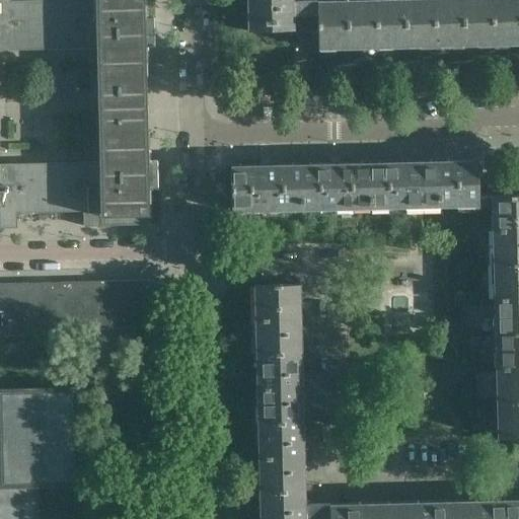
[(157,189),(156,161),(147,161),(144,47),(153,47),(153,18),(144,18),(143,0),(64,0),(11,1),(10,0),(0,0),(0,228),(16,228),(16,213),(83,212),(83,226),(149,225),(148,189),(157,189)]
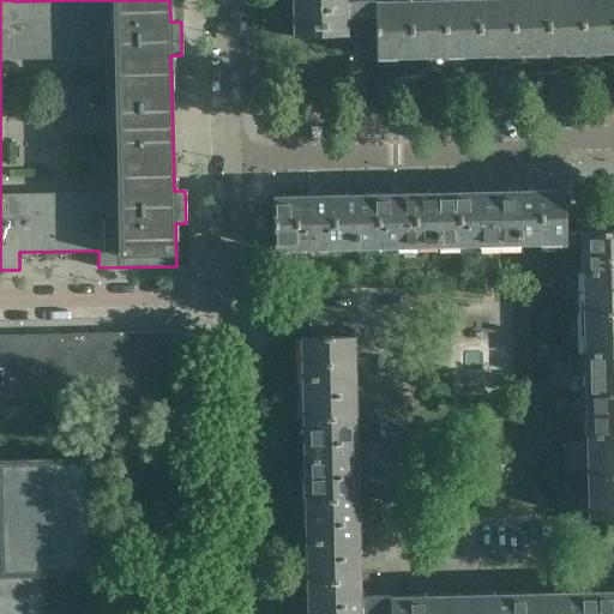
[(347,28),(347,19),(347,2),(345,0),(290,0),(292,30),(347,28)]
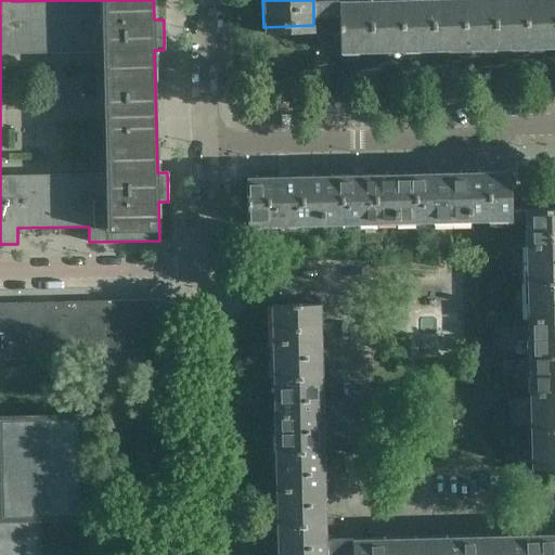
[(554,48),(554,1),(338,7),(338,1),(313,2),(313,17),(338,16),(339,53),(554,48)]
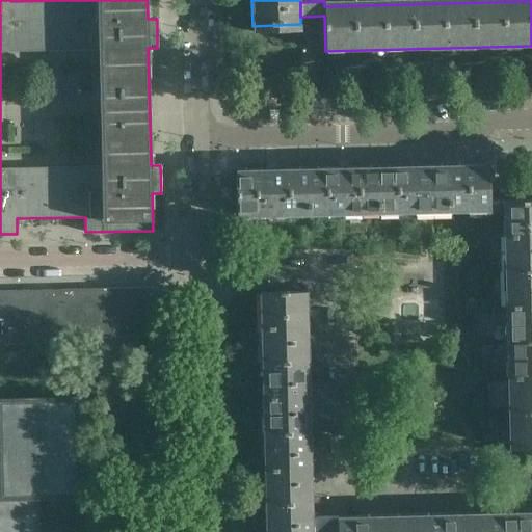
[(490,212),(488,164),(449,165),(450,212),(490,212)]
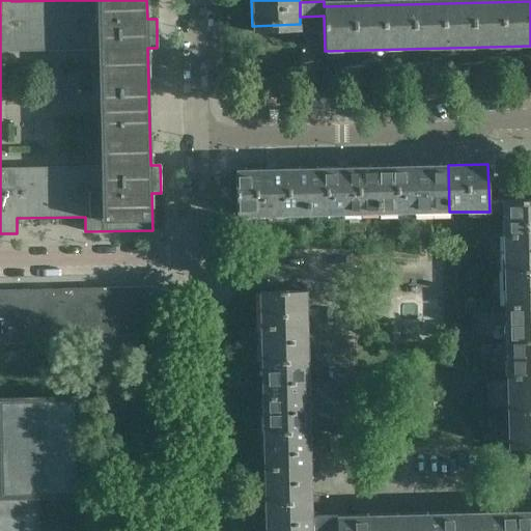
[(449,212),(448,165),(378,166),(379,214),(449,212)]
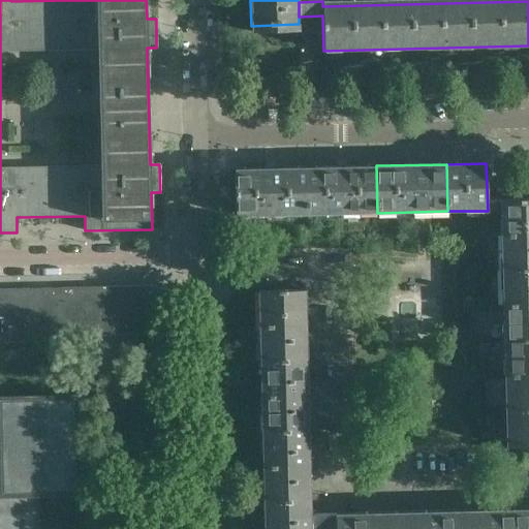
[(377,213),(376,165),(306,167),(307,215),(377,213)]
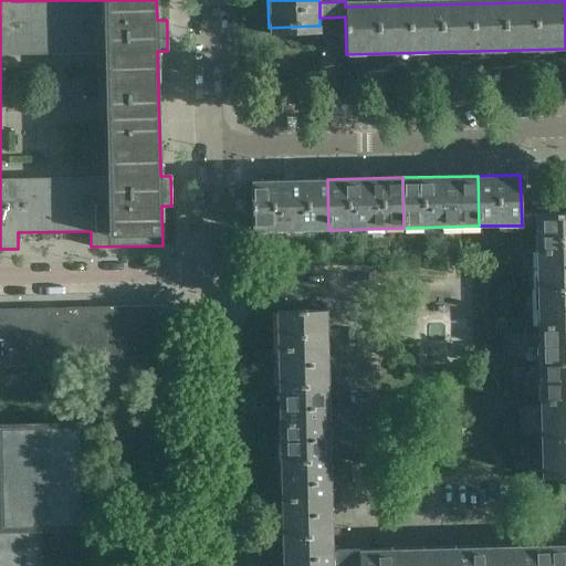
[(328,230),(327,179),(251,180),(252,231),(328,230)]
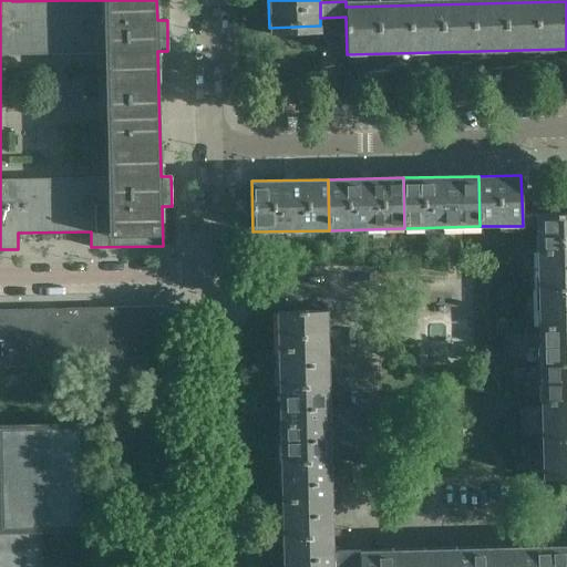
[(566,213),(535,214),(536,251),(566,250),(566,213)]
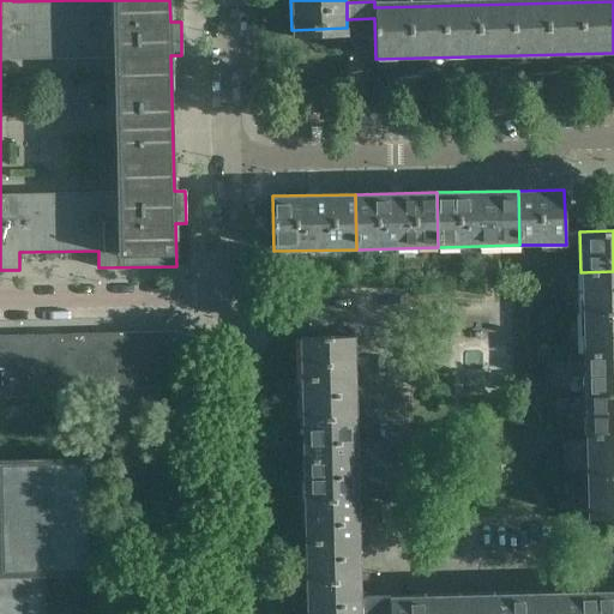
[(613,353),(613,271),(581,272),(583,354),(613,353)]
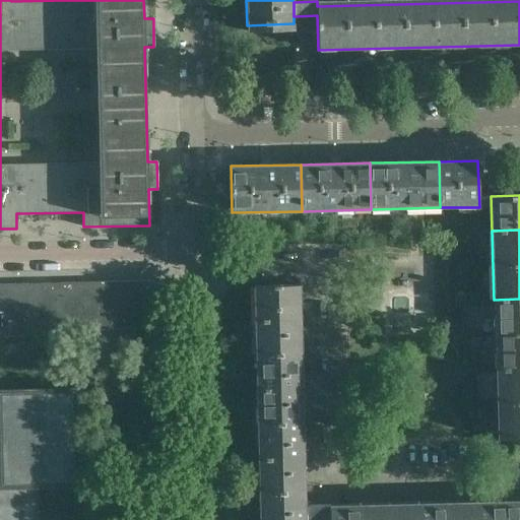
[(158,329),(157,280),(56,282),(57,331),(158,329)]
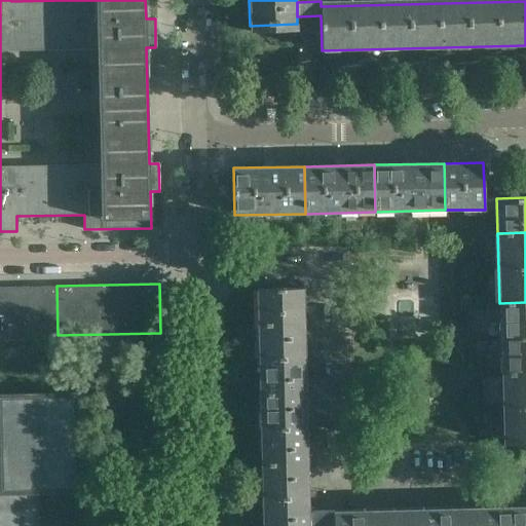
[(0,336),(58,335),(57,286),(0,287),(0,336)]
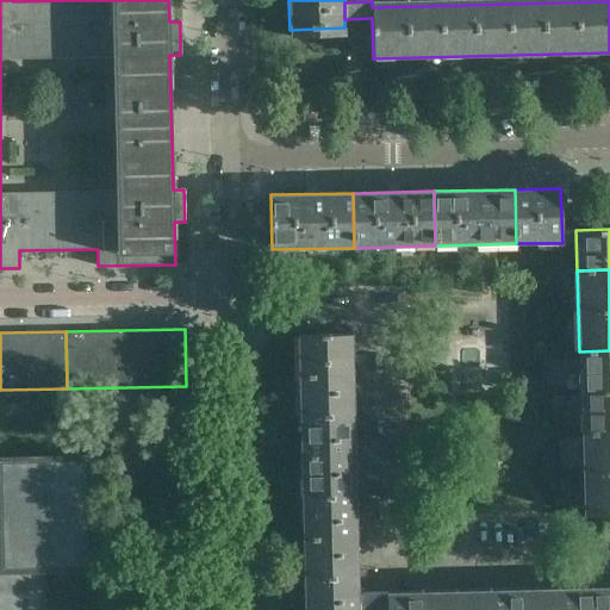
[(353,365),(353,353),(352,334),(297,335),(298,375),(353,374),(353,373),(358,373),(358,363),(353,365)]
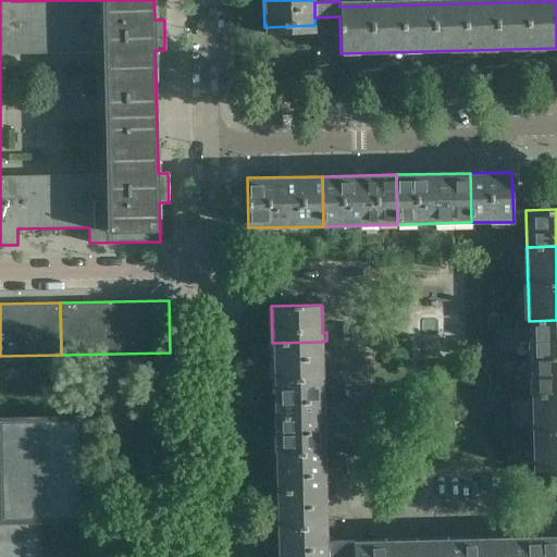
[(556,394),(556,320),(529,321),(531,395),(556,394)]
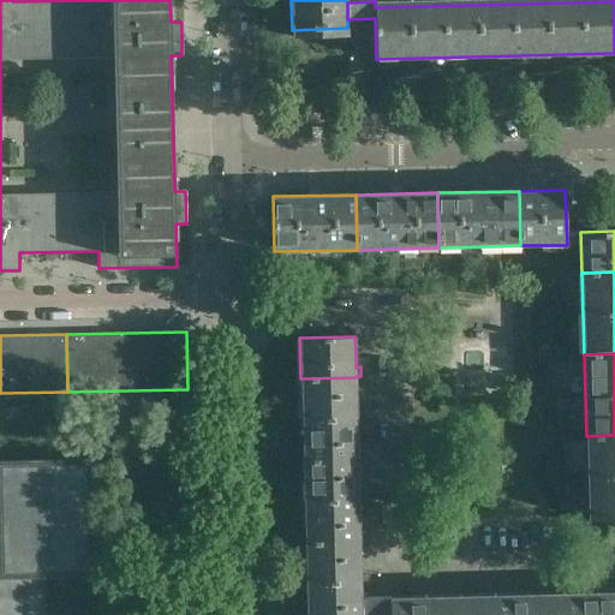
[(358,459),(357,412),(356,377),(300,378),(303,460),(358,459)]
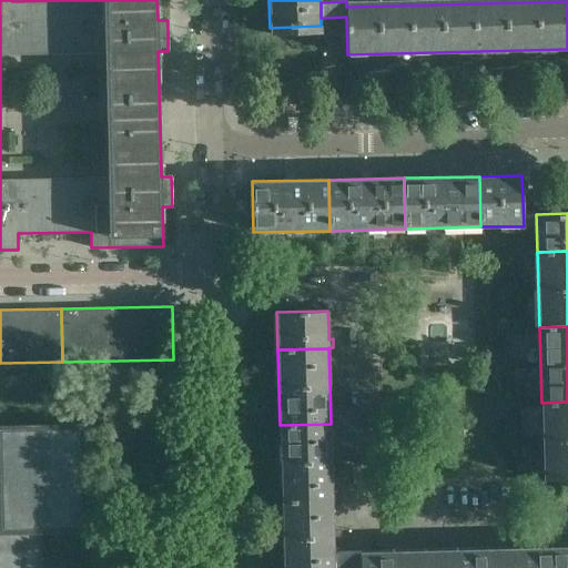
[(567,478),(567,402),(541,403),(543,479),(567,478)]
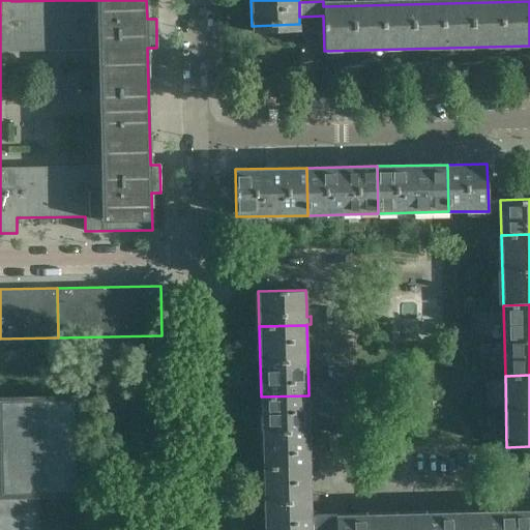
[(311,466),(310,425),(308,395),(261,396),(263,467),(311,466)]
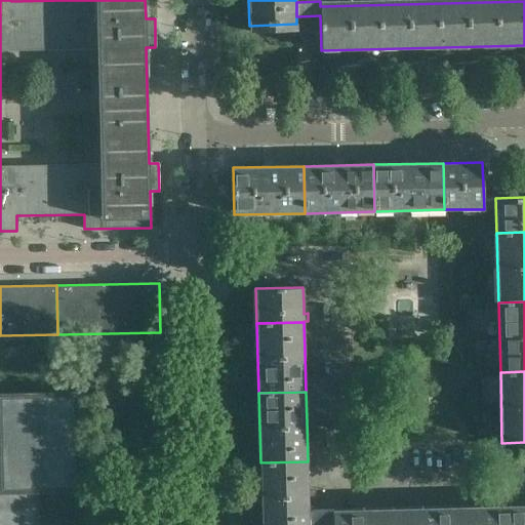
[(74,486),(72,397),(1,399),(2,445),(0,444),(0,524),(35,524),(35,487),(74,486)]
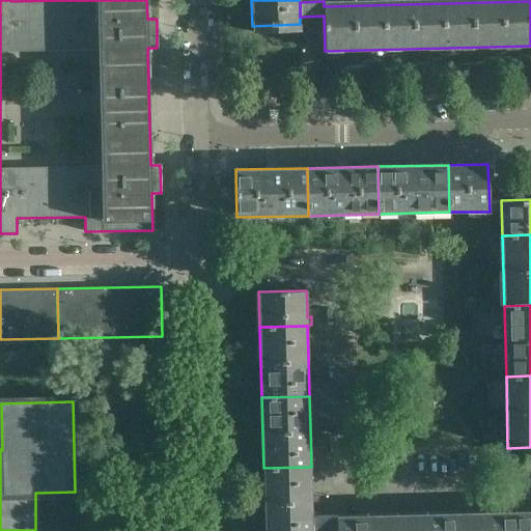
[(312,515),(311,497),(311,467),(263,468),(264,530),(312,530),(312,515)]
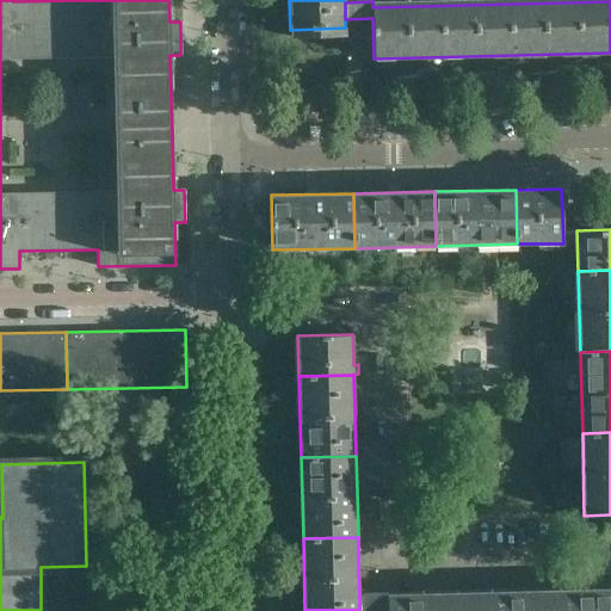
[(610,610),(610,593),(387,599),(387,593),(359,593),(359,610),(387,610),(610,610)]
